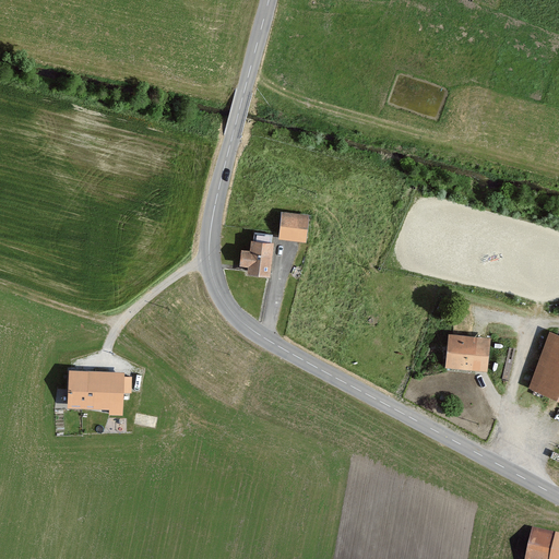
[(307,216),(280,214),(276,241),(319,245),(321,226),(307,225),(307,216)]
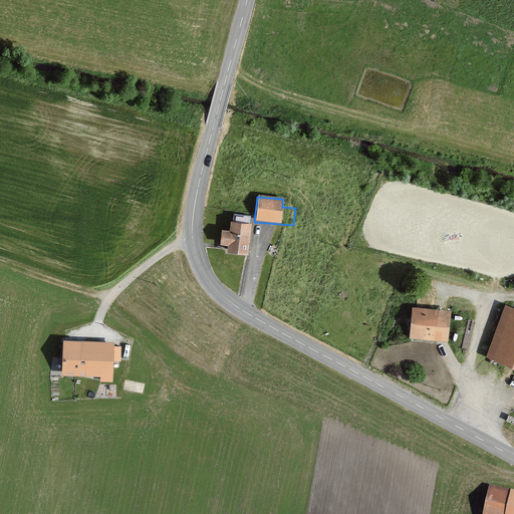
[(233,222),(229,221),(228,230),(221,230),(219,246),(228,247),(227,254),(247,256),(250,224),(247,224),(248,218),(234,216),(233,222)]
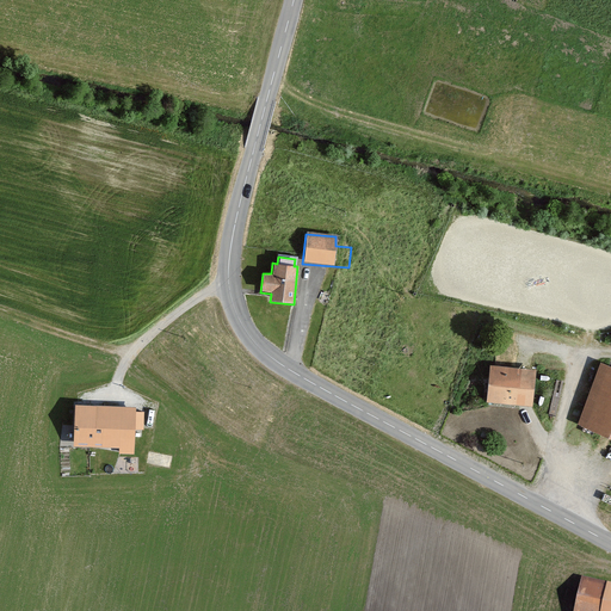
[(610,364),(602,360),(578,424),(609,436),(604,450),(610,451),(610,364)]
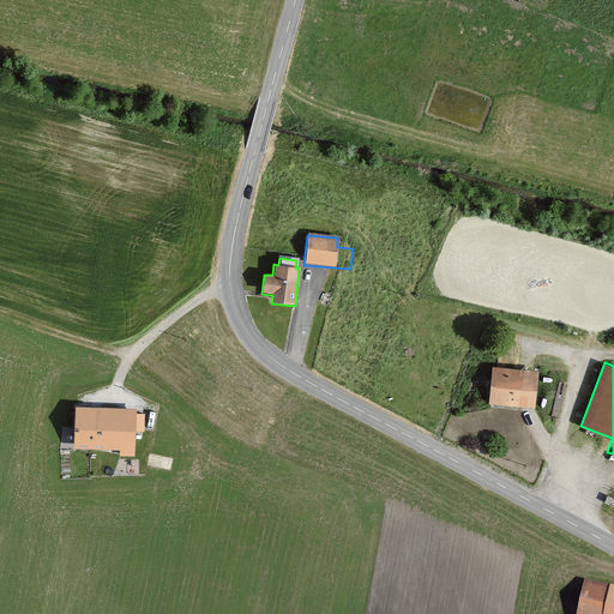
[(531,409),(534,373),(492,371),(489,407),(531,409)]
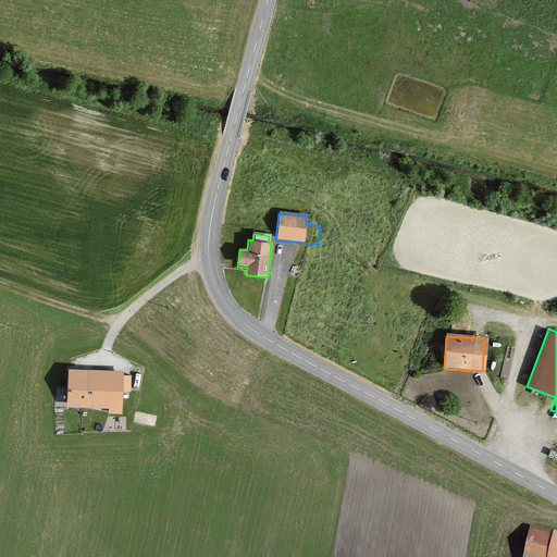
[(122,376),(122,370),(67,368),(65,408),(109,410),(108,415),(121,416),(122,393),(131,393),(132,378),(122,376)]
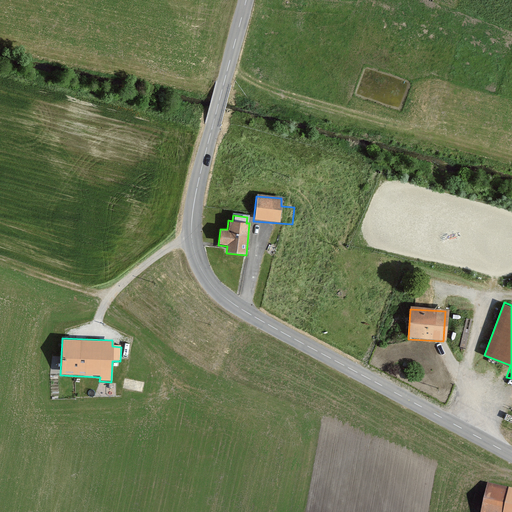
[(511,511),(511,491),(485,486),(479,511),(511,511)]
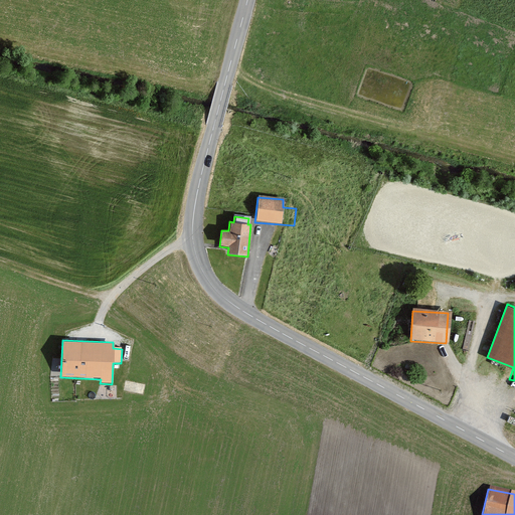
All buildings are outlined.
